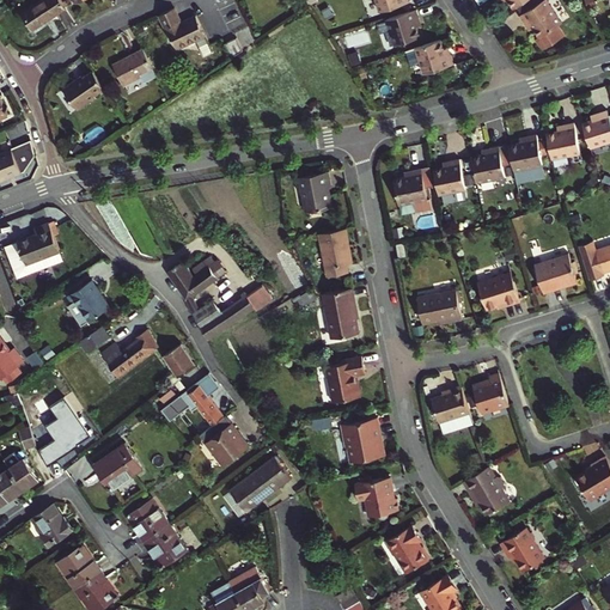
[(32,29),(63,7),(58,0),(42,0),(22,14),(32,29)]
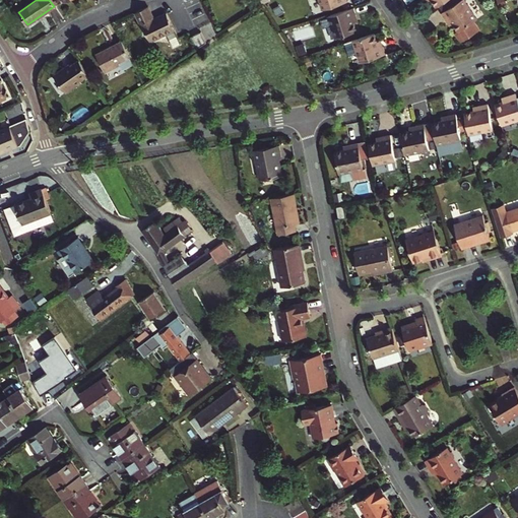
[(346,2),(345,0),(318,0),(322,9),(346,2)]
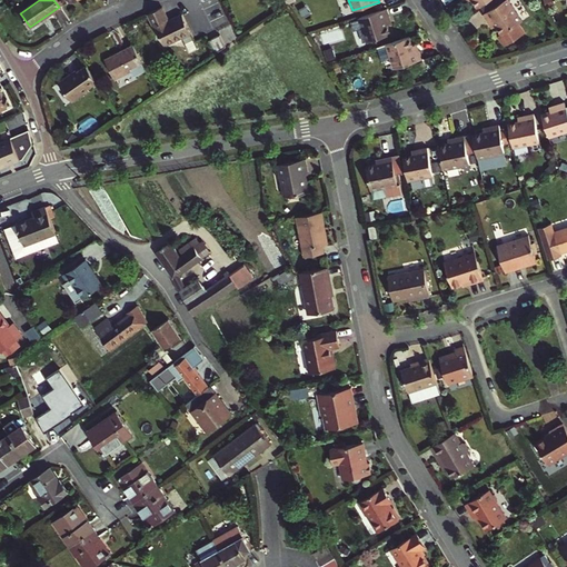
[(516,25),(520,21),(506,0),(501,0),(481,15),(487,22),(491,19),(495,26),(500,35),(497,37),(503,47),(521,35),(516,25)]
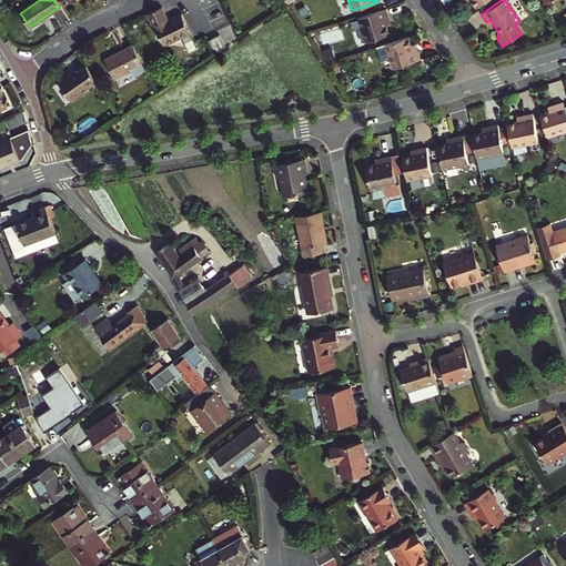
[(150,29),(152,28),(160,46),(179,37),(187,52),(193,47),(194,46),(192,40),(181,17),(180,16),(164,22),(158,9),(155,10),(144,16),(150,29)]
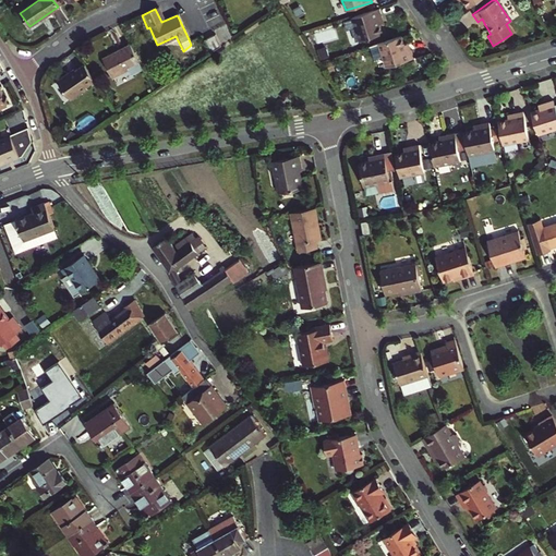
[(375,11),(353,17),(361,43),(388,34),(386,25),(379,26),(377,19),(375,11)]
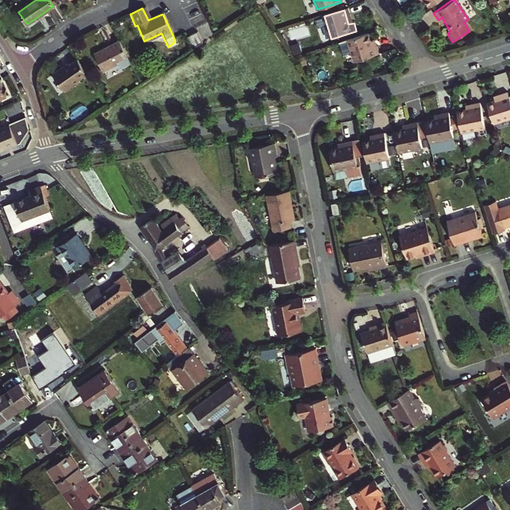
[(289,40),(308,37),(307,27),(287,29),(289,40)]
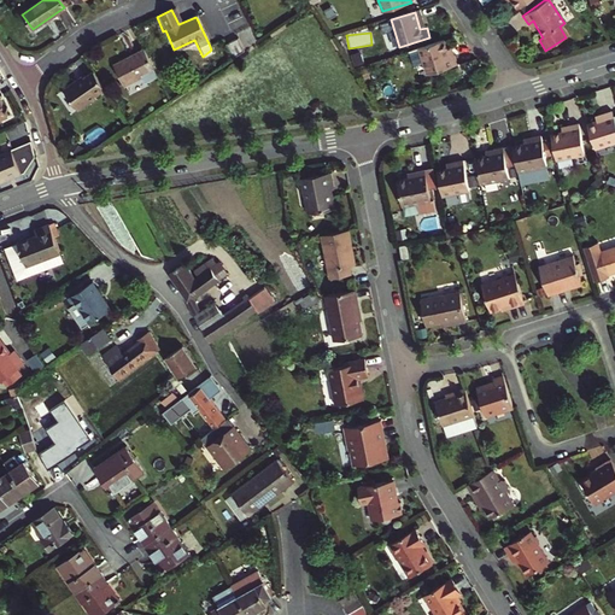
[(240,51),(233,36),(222,42),(229,58),(240,51)]
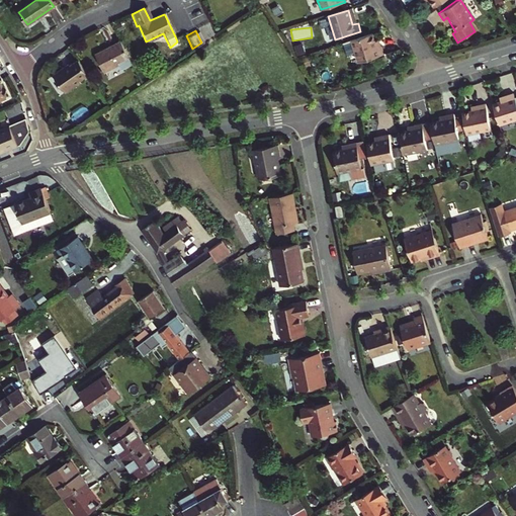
[(372,34),(351,41),(358,65),(383,57),(381,49),(376,50),(374,44),(372,34)]
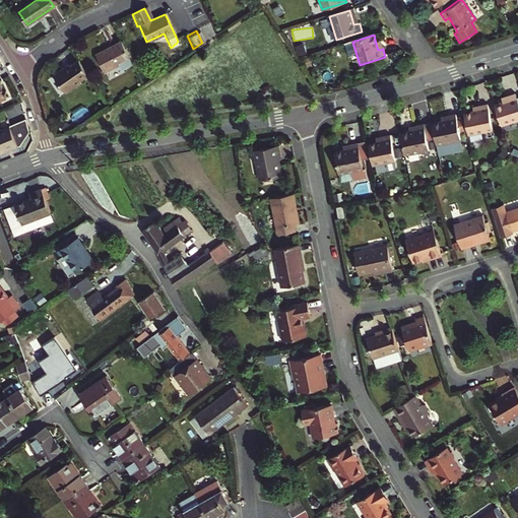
[(121,68),(131,64),(120,42),(94,55),(103,71),(119,64),(121,68)]
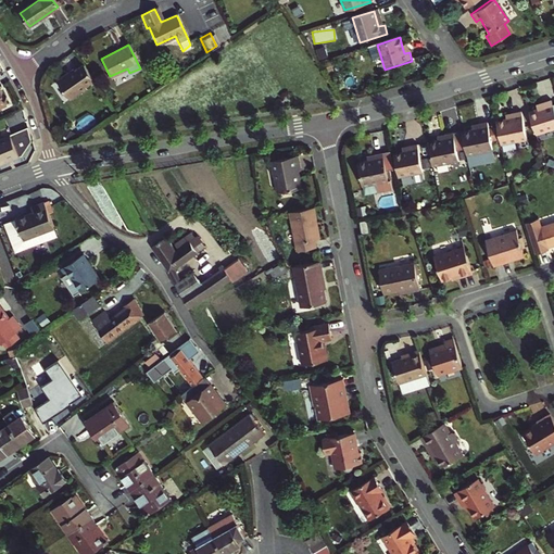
[(83,65),(74,72),(73,70),(55,82),(75,110),(85,102),(79,93),(86,89),(84,86),(93,79),(83,65)]
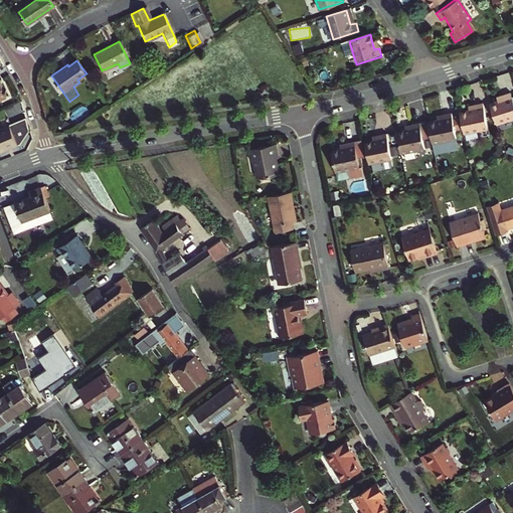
[(498,102),(489,105),(496,126),(512,120),(512,97),(512,93),(504,96),(505,100),(498,102)]
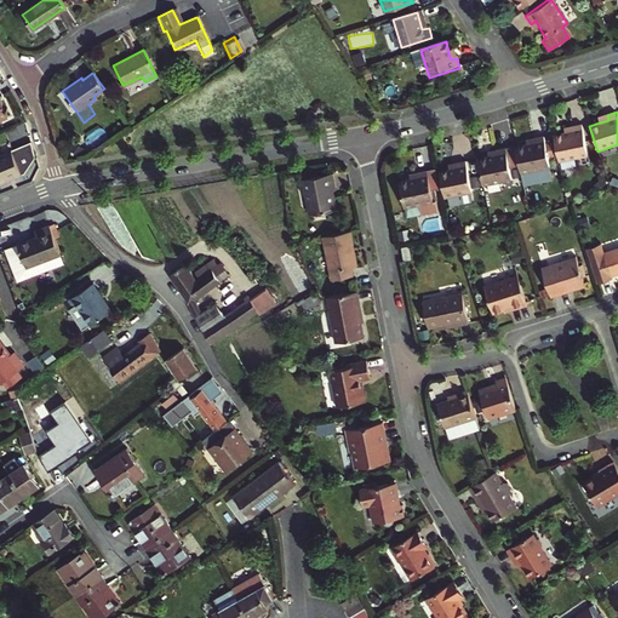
[(565,136),(554,138),(559,164),(588,158),(582,126),(572,129),(573,133),(565,136)]
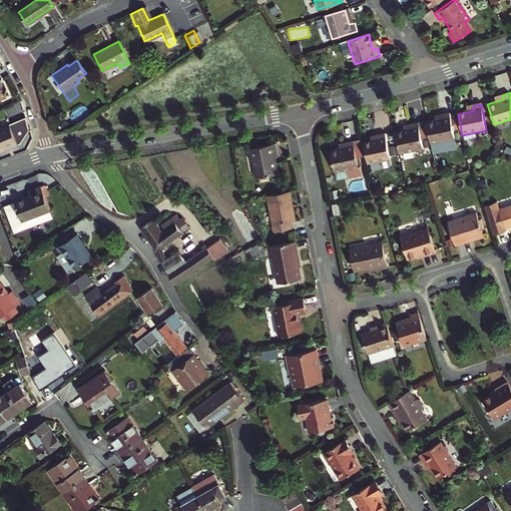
[(448,114),(440,116),(441,120),(434,122),(426,123),(430,145),(453,140),(448,114)]
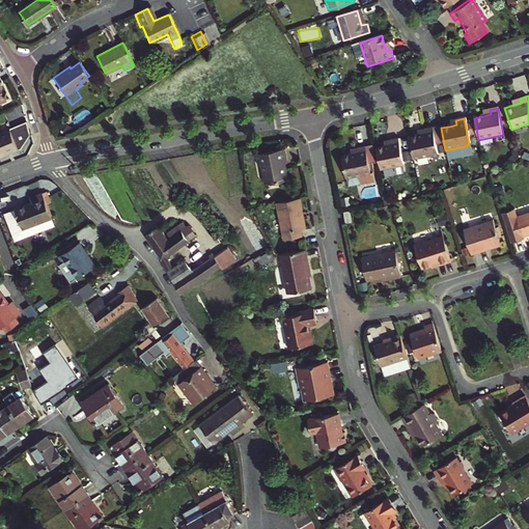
[(31,136),(30,133),(28,121),(0,131),(0,157),(22,148),(31,136)]
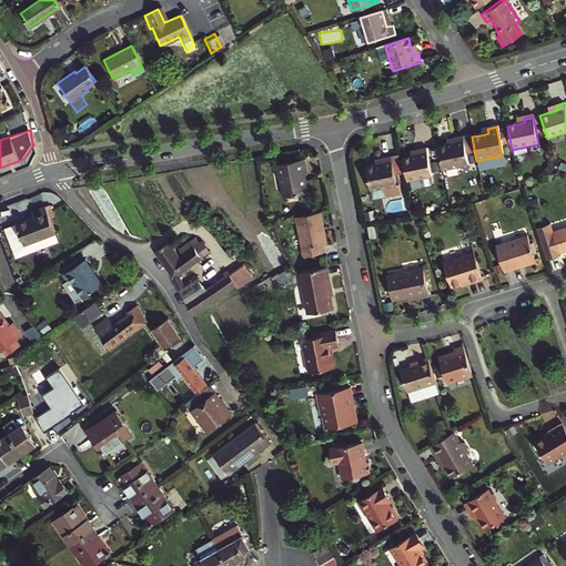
[(462,139),(452,140),(453,144),(445,147),(437,148),(442,171),(467,167),(466,157),(462,139)]
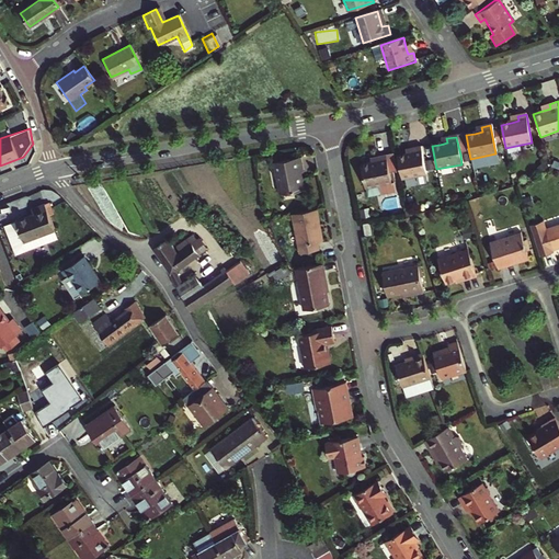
[(417,153),(408,156),(398,158),(411,179),(430,175),(423,147),(414,149),(417,153)]
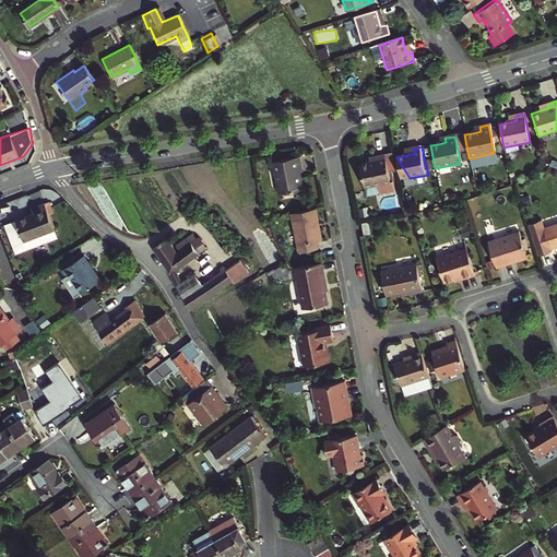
[(395,172),(392,153),(384,155),(389,173),(395,172)]
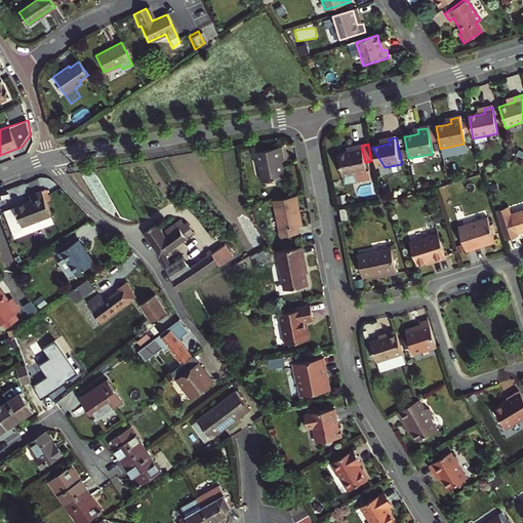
[(361,146),(354,147),(354,151),(347,153),(337,155),(343,176),(367,172),(365,162),(361,146)]
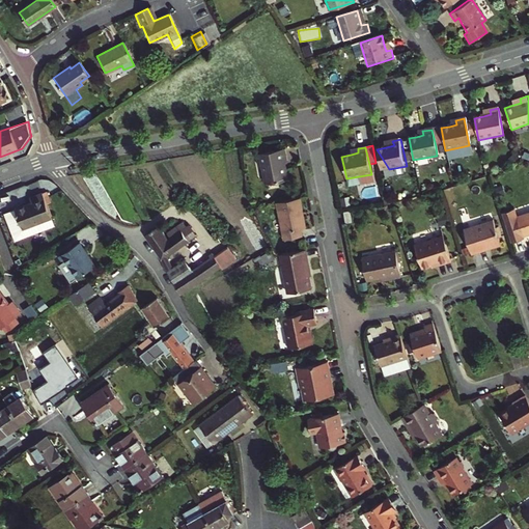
[(389,169),(377,149),(376,149),(381,171),(389,169)]
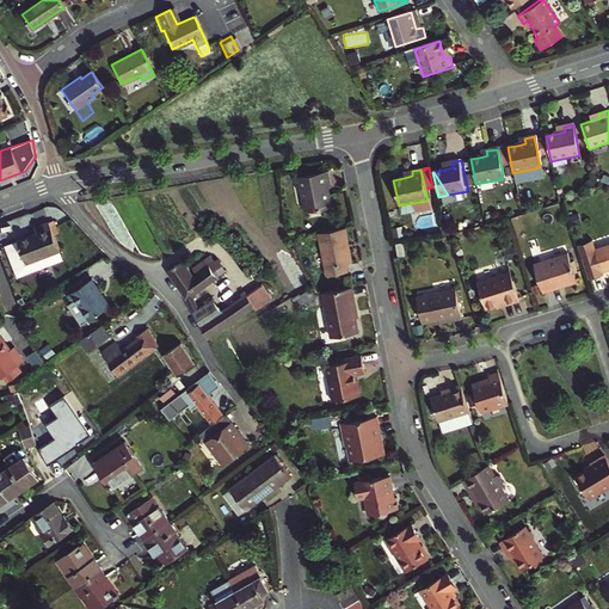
[(330,190),(326,173),(296,178),(302,214),(331,208),(327,190),(330,190)]
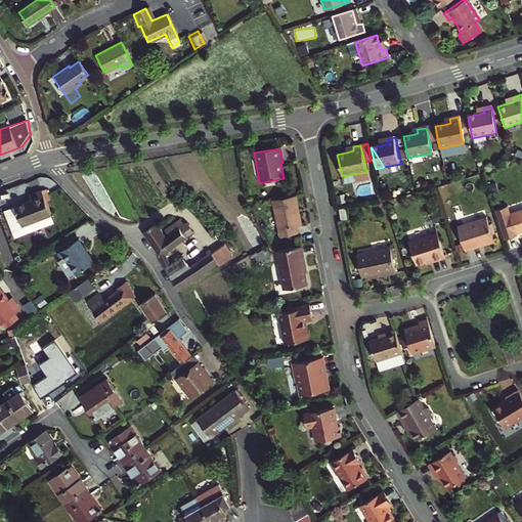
[(34,197),(2,209),(13,236),(51,222),(39,188),(32,191),(34,197)]
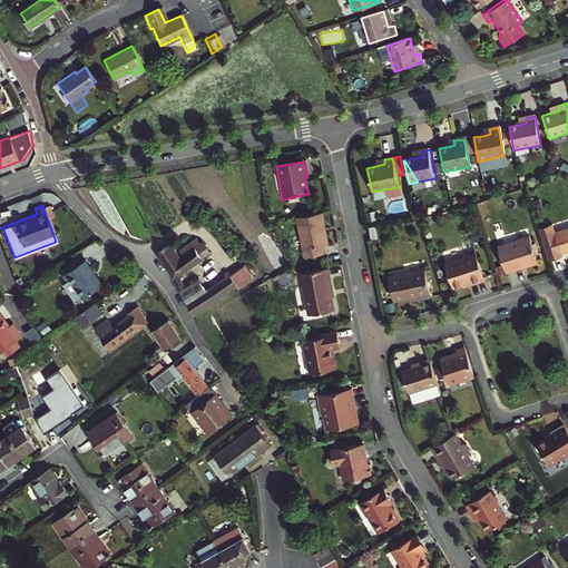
[(326,245),(320,213),(294,218),(302,258),(323,254),(321,246),(326,245)]
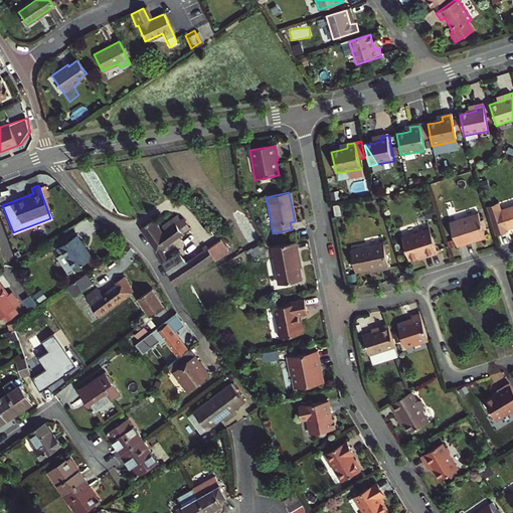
[(507,232),(506,230),(512,227),(512,206),(501,211),(498,203),(486,207),(495,236),(507,232)]
